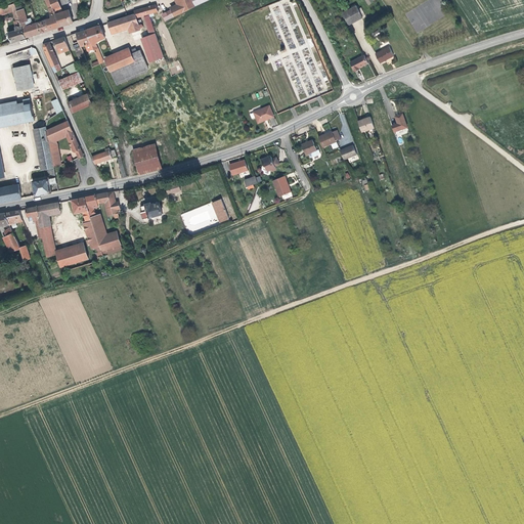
[(16,12),(20,23),(25,22),(26,20),(22,9),(19,3),(20,3),(19,0),(12,0),(14,4),(16,10),(16,12)]
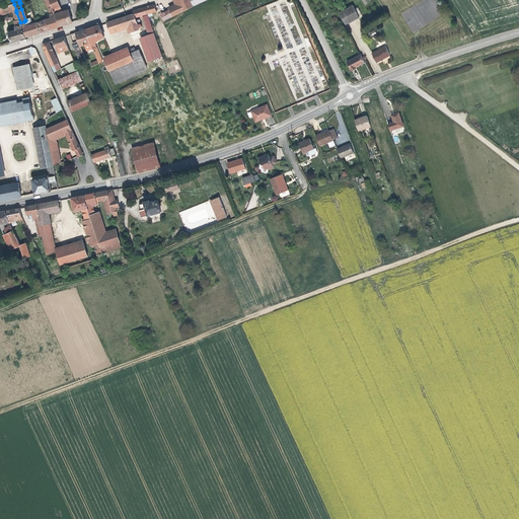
[(52,7),(48,0),(44,0),(48,9),(52,7)]
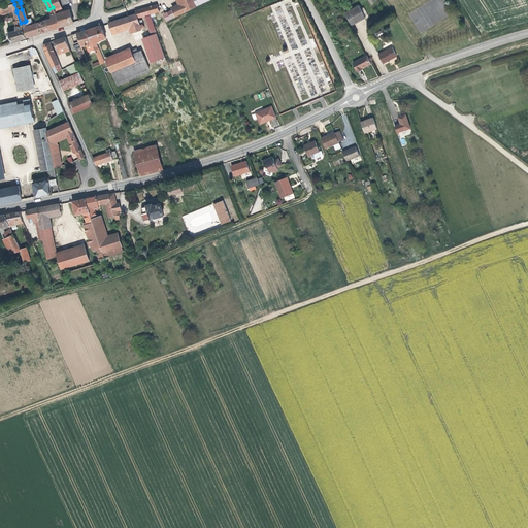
[(48,0),(53,7),(61,26),(73,22),(69,9),(59,13),(57,9),(61,8),(57,0),(72,0),(73,4),(77,4),(76,0),(48,0)]
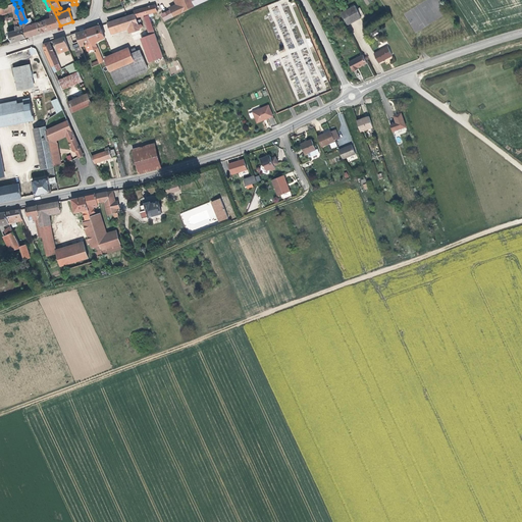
[(194,6),(190,0),(178,0),(180,4),(170,9),(161,13),(164,19),(194,6)]
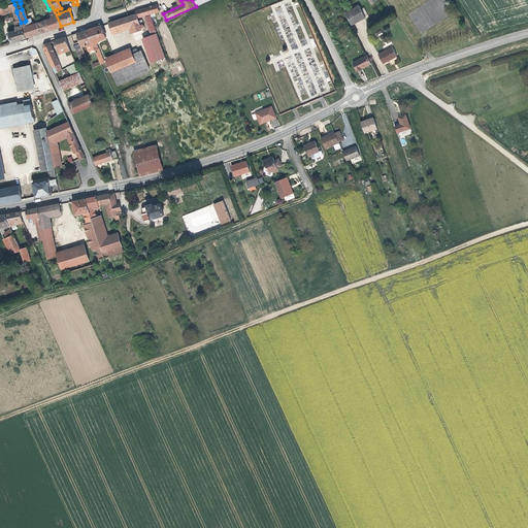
[(183,4),(180,0),(175,0),(177,3),(171,6),(172,9),(183,4)]
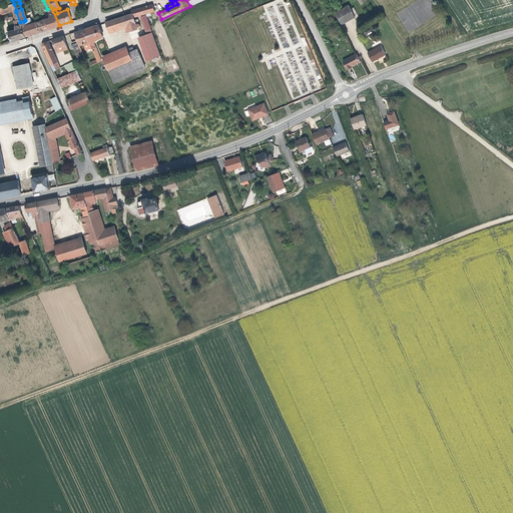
[(14,4),(0,7),(0,14),(16,10),(14,4)]
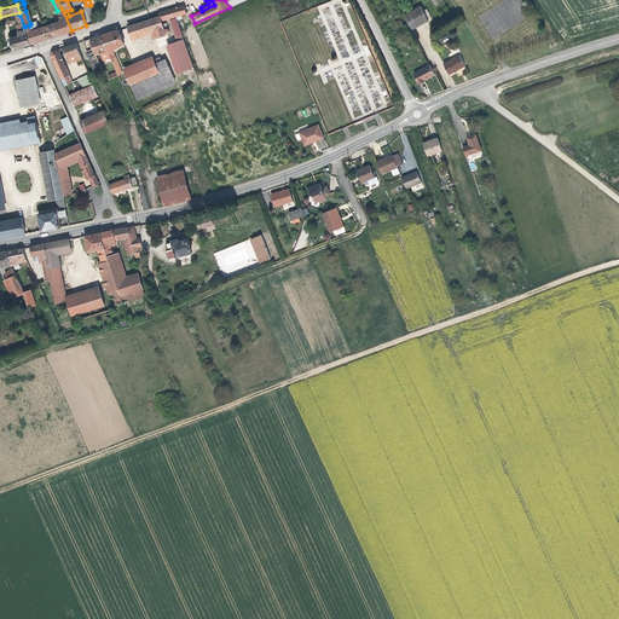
[(160,17),(161,21),(192,11),(190,5),(184,6),(183,5),(158,12),(160,17)]
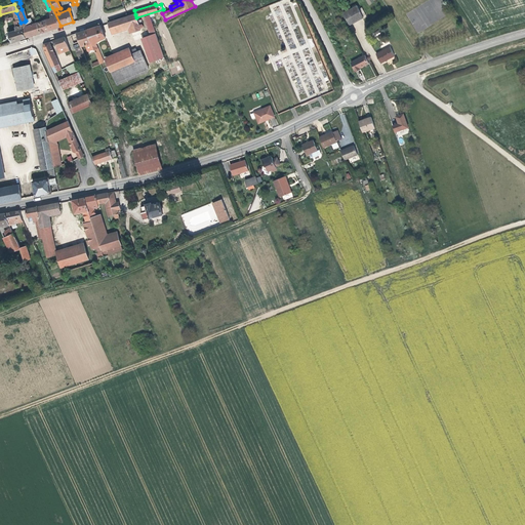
[(362,18),(355,6),(342,12),(350,25),(362,18)]
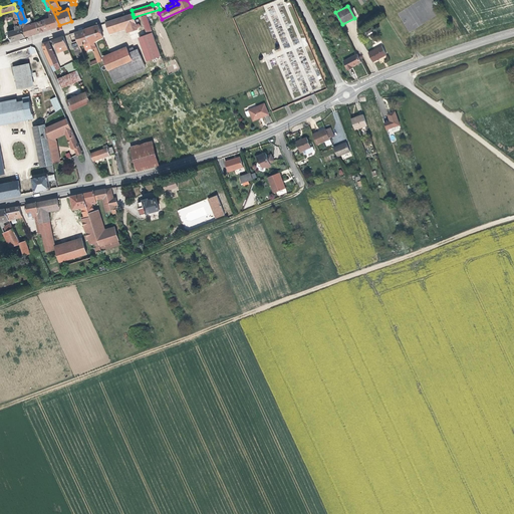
[(48,29),(59,25),(51,7),(47,9),(50,17),(45,19),(48,29)]
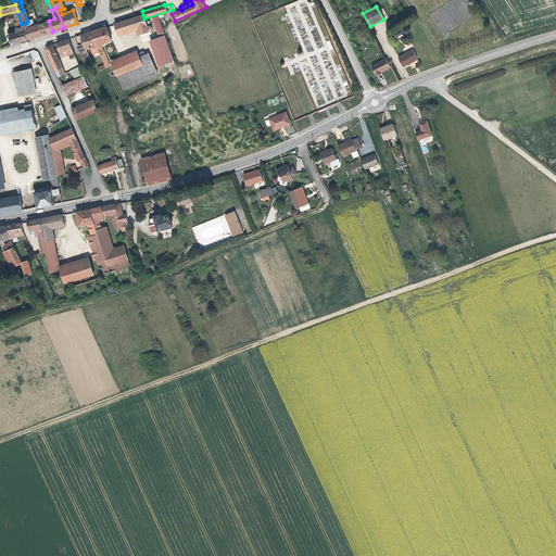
[(22,24),(17,13),(14,14),(16,23),(13,23),(16,32),(9,34),(12,45),(27,39),(23,29),(22,24)]
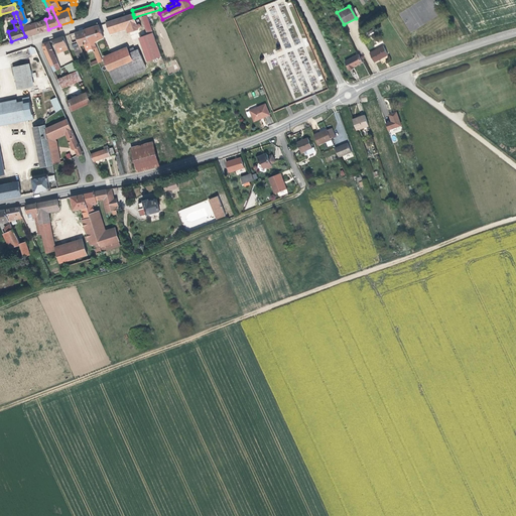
[(134,17),(133,14),(107,22),(110,33),(125,28),(127,32),(137,28),(137,27),(140,26),(138,20),(135,21),(134,17)]
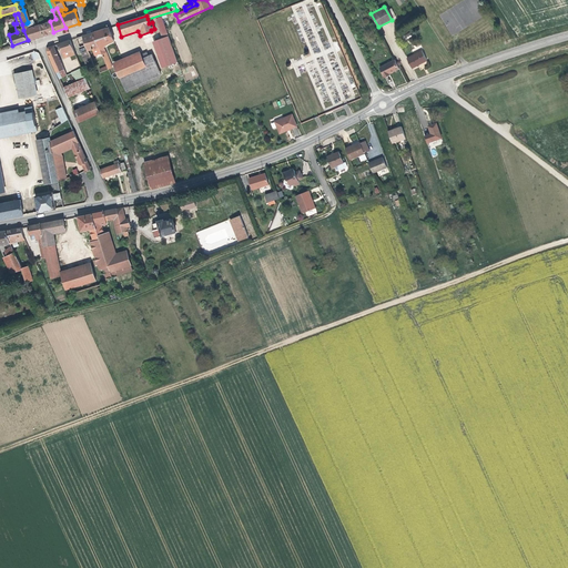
[(49,33),(46,22),(39,24),(43,36),(49,33)]
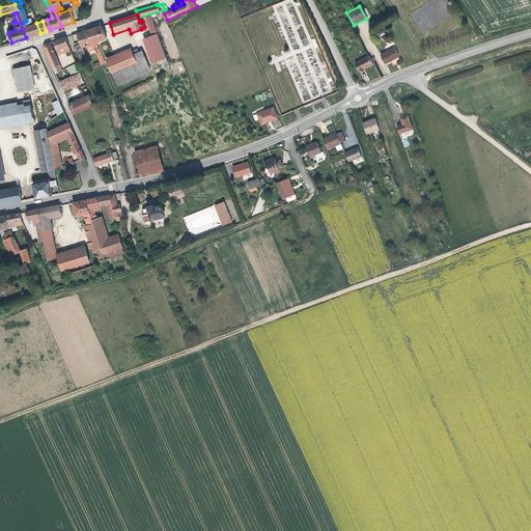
[(27,26),(22,28),(26,37),(36,34),(32,25),(27,26)]
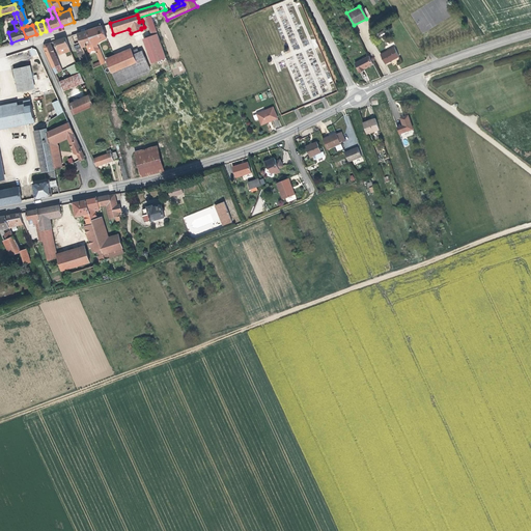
[(86,30),(91,44),(101,64),(104,62),(96,45),(99,40),(106,37),(101,26),(86,30)]
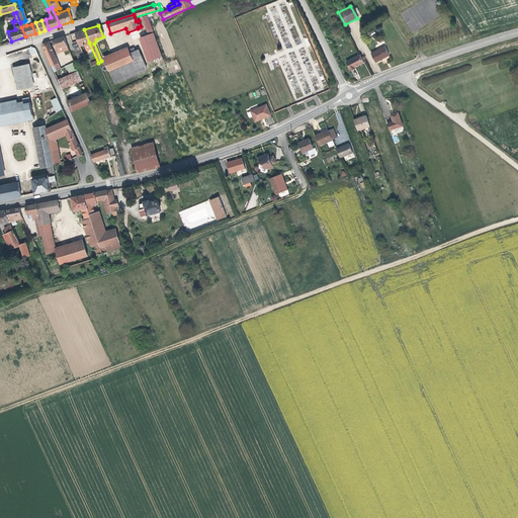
[(83,45),(89,42),(84,29),(79,31),(83,45)]
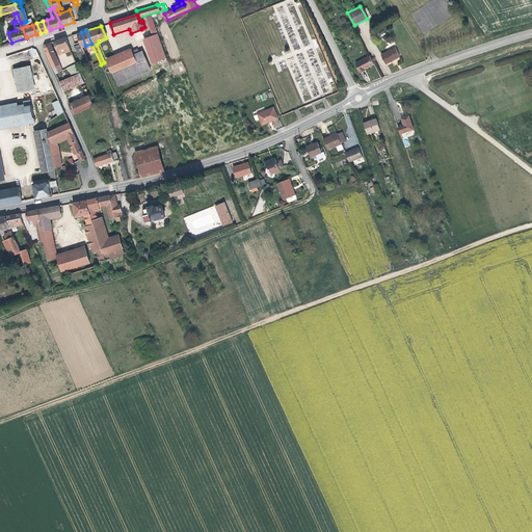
[(85,46),(81,32),(77,34),(81,47),(85,46)]
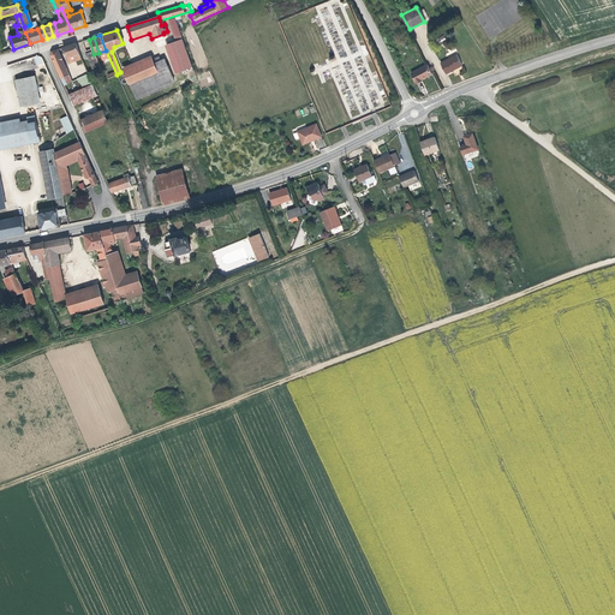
[(192,67),(181,39),(165,45),(175,73),(192,67)]
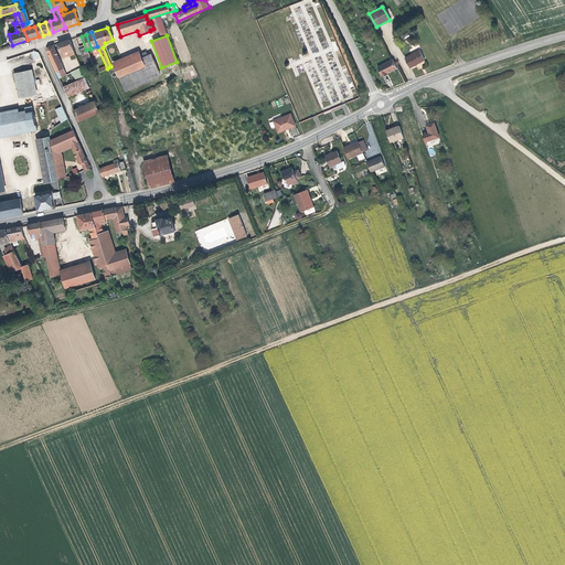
[(85,45),(82,36),(75,38),(78,48),(85,45)]
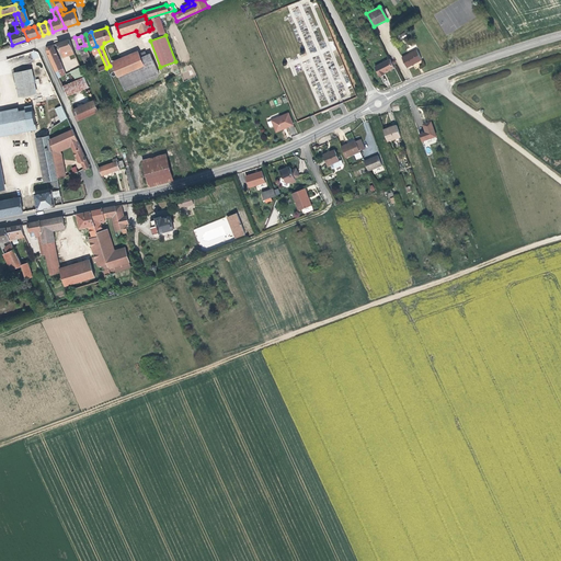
[(72,53),(69,39),(57,43),(59,52),(60,52),(63,58),(73,54),(72,53)]
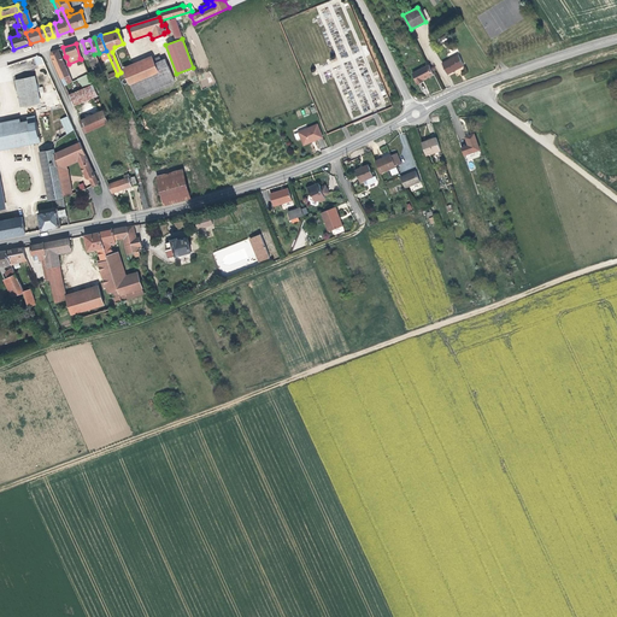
[(69,76),(58,50),(52,51),(50,56),(60,78),(69,76)]
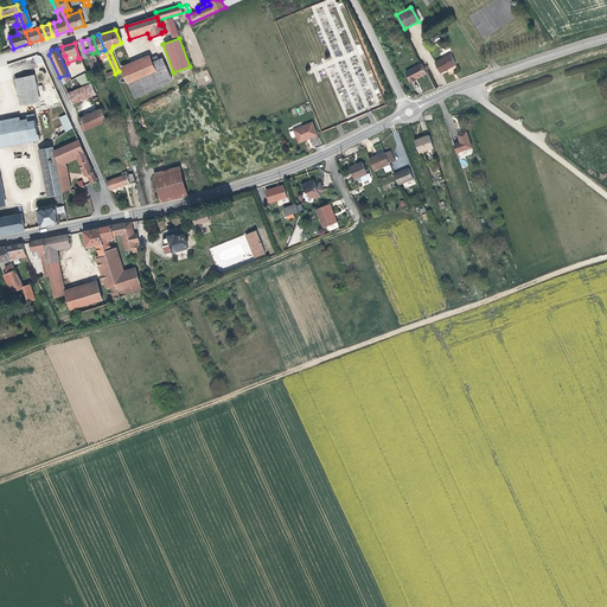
[(36,64),(43,63),(42,55),(33,57),(36,64)]
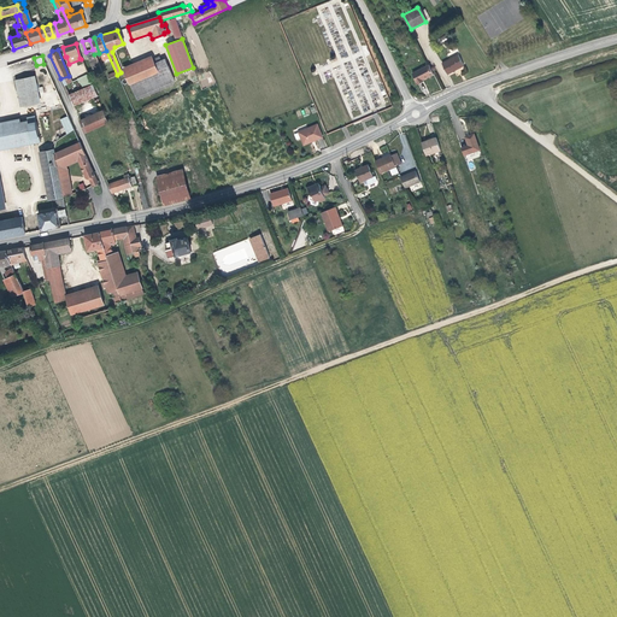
[(160,60),(159,56),(153,58),(151,56),(140,60),(123,68),(129,82),(136,99),(171,83),(171,81),(174,80),(165,58),(160,60)]
